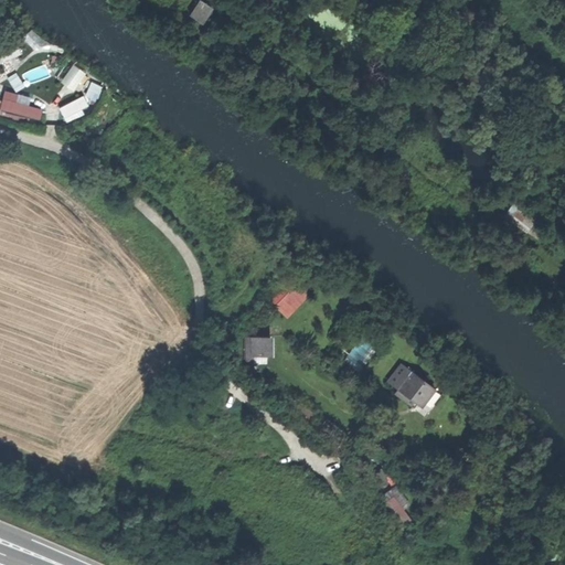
[(203,24),(212,10),(199,1),(189,16),(203,24)]
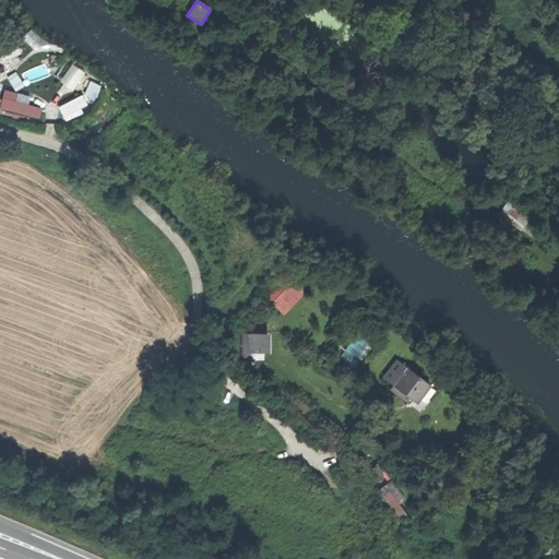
[(73,61),(60,80),(73,88),(86,71),(73,61)]
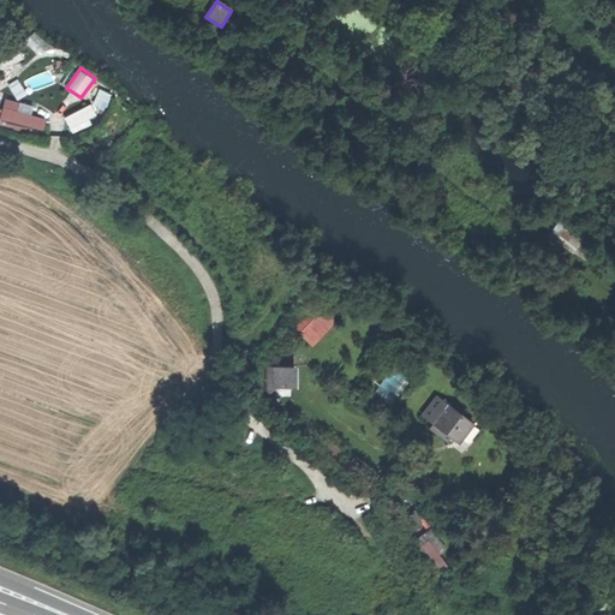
[(100,88),(94,103),(106,108),(112,93),(100,88)]
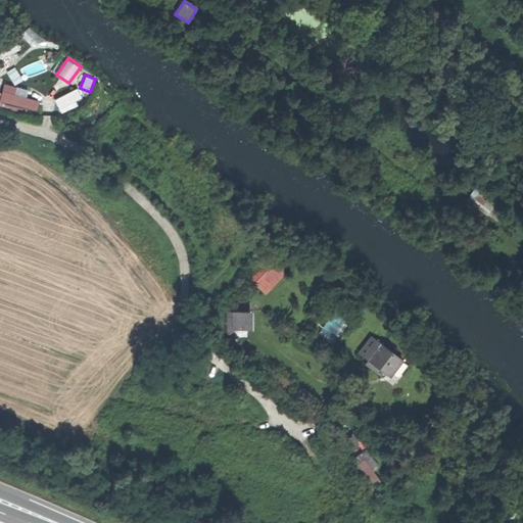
[(0,106),(38,114),(41,99),(15,94),(17,85),(5,83),(3,91),(0,90),(0,106)]
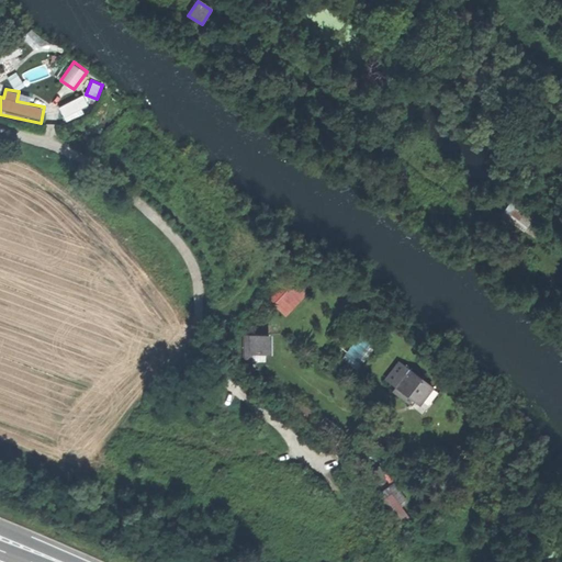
[(85,94),(60,105),(66,120),(91,109),(85,94)]
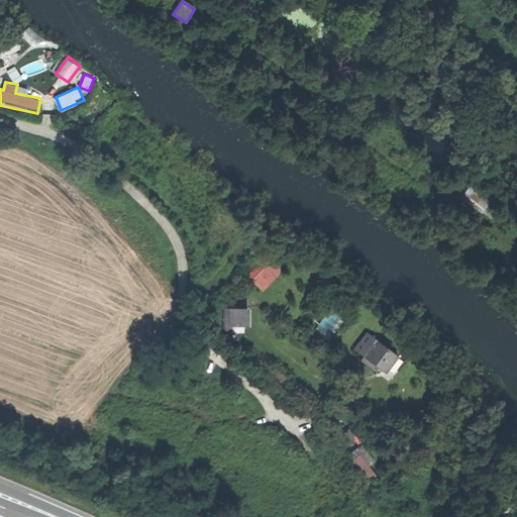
[(472,183),(461,197),(481,211),(491,197),(472,183)]
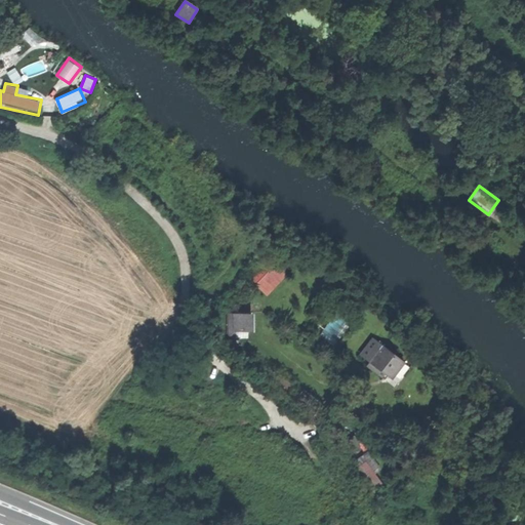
[(274,256),(252,280),(269,294),(289,272),(274,256)]
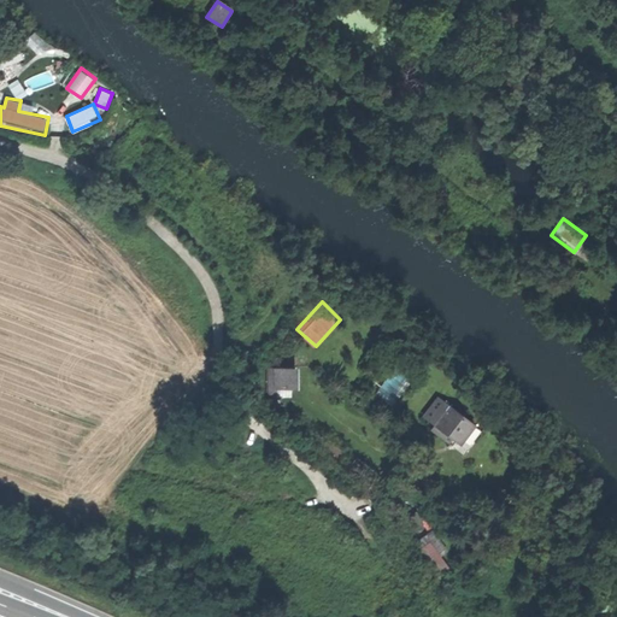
[(295,368),(276,368),(276,376),(269,376),(269,394),(277,398),(277,391),(297,389),(295,368)]
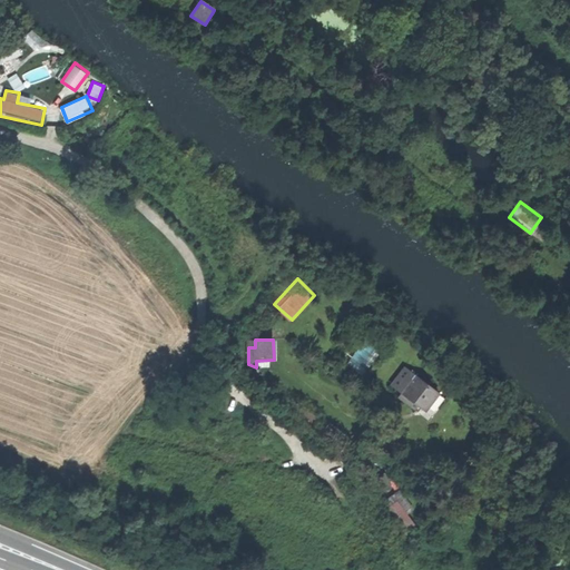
[(347,363),(360,373),(377,350),(365,341),(347,363)]
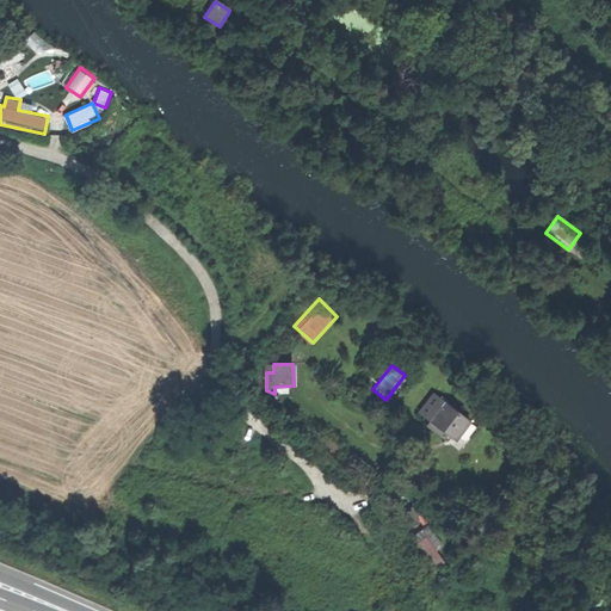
[(445,403),(432,421),(456,440),(461,434),(458,432),(467,421),(445,403)]
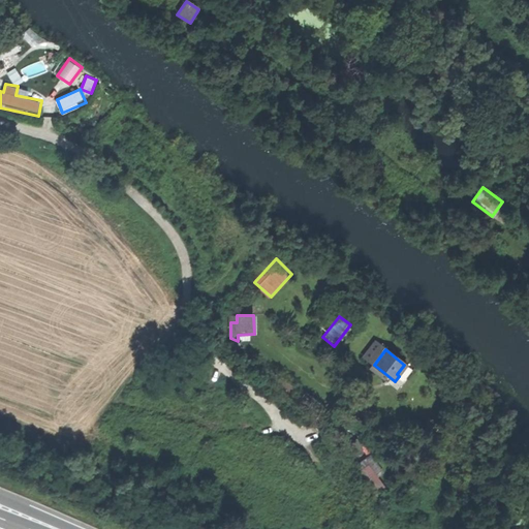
[(327,413),(336,421),(348,407),(339,400),(327,413)]
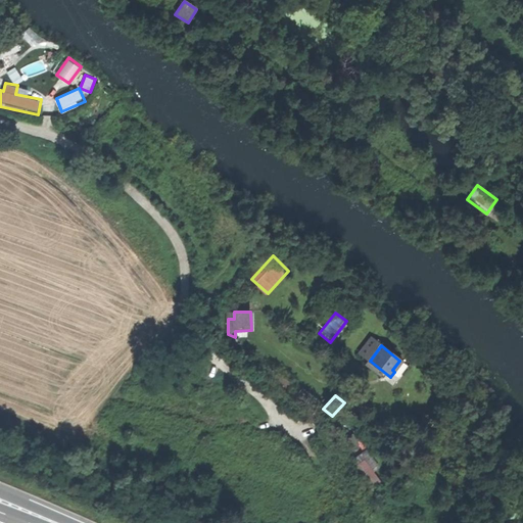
[(339,441),(346,456),(360,448),(353,435),(339,441)]
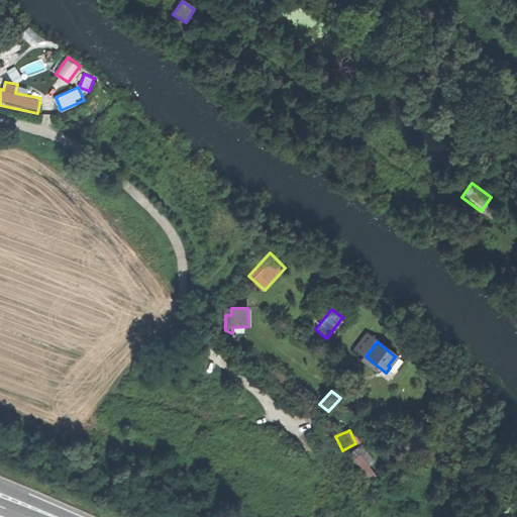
[(383,472),(364,442),(348,452),(369,481),(383,472)]
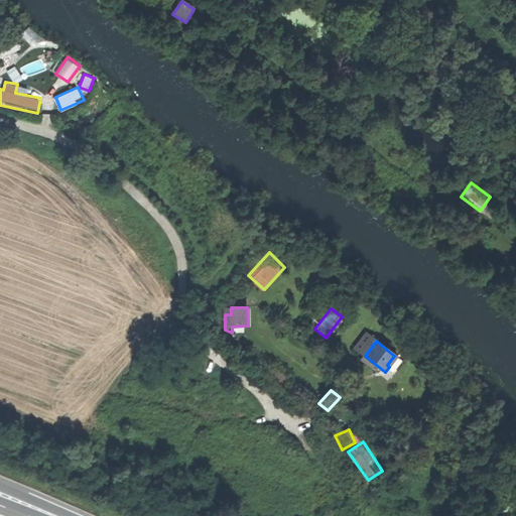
All buildings are outlined.
